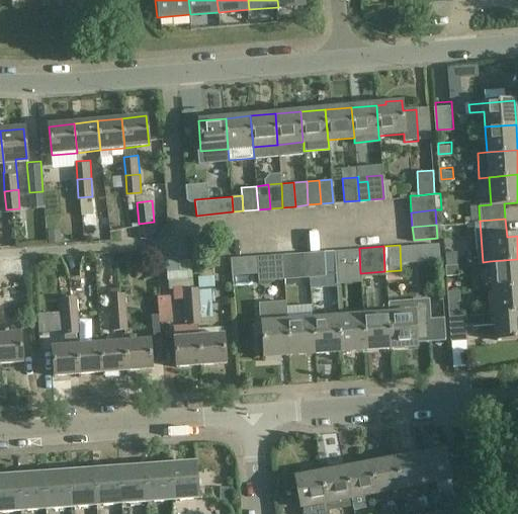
[(359,248),(334,250),(336,274),(360,273),(359,248)]
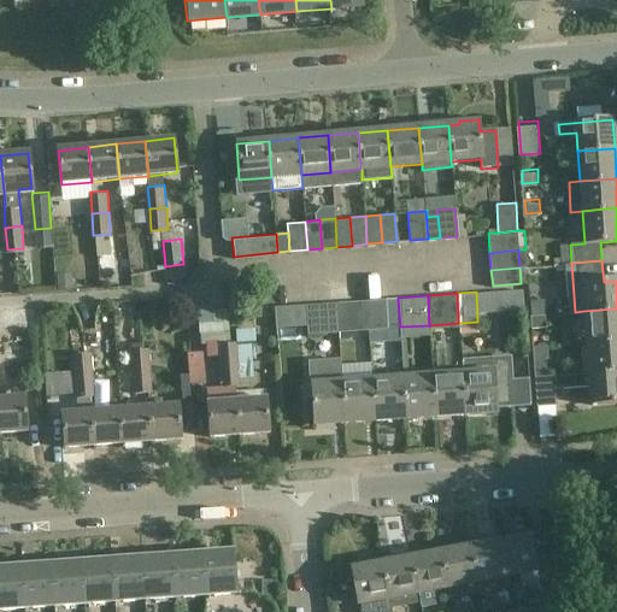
[(400,327),(398,298),(366,300),(369,329),(400,327)]
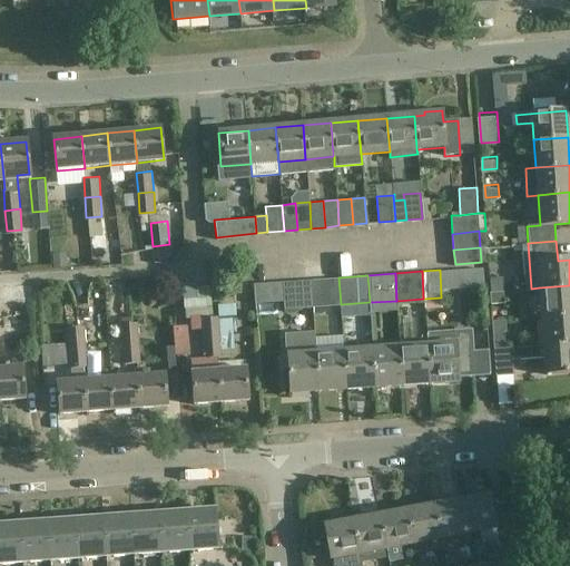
[(338,277),(311,279),(313,306),(341,304),(338,277)]
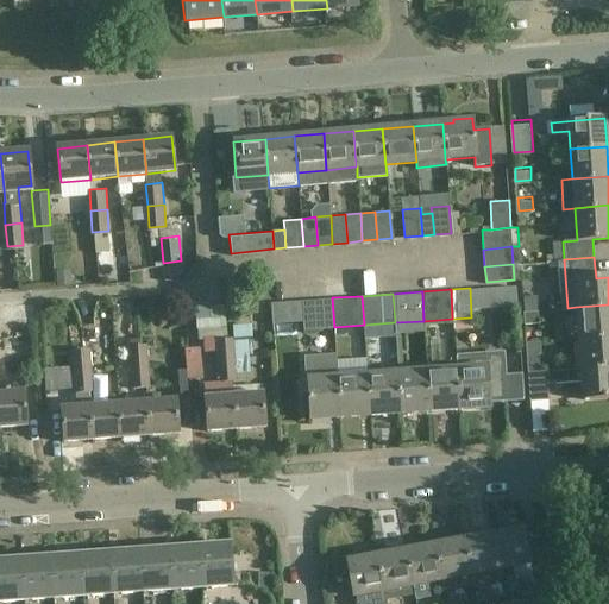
[(334,327),(332,297),(302,300),(303,329),(334,327)]
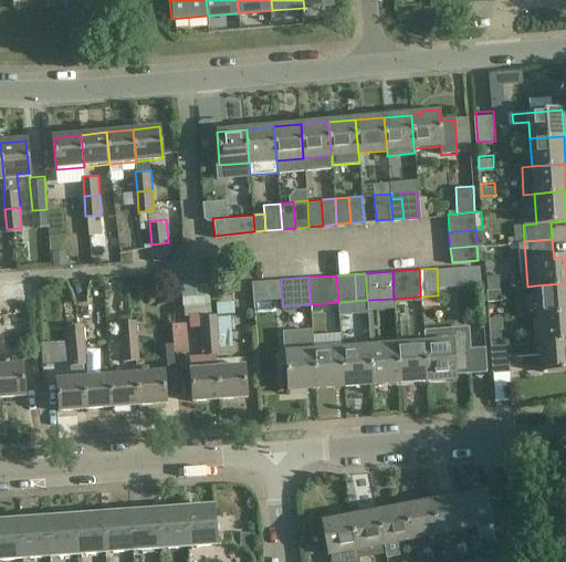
[(565,311),(565,283),(535,285),(537,313),(565,311)]
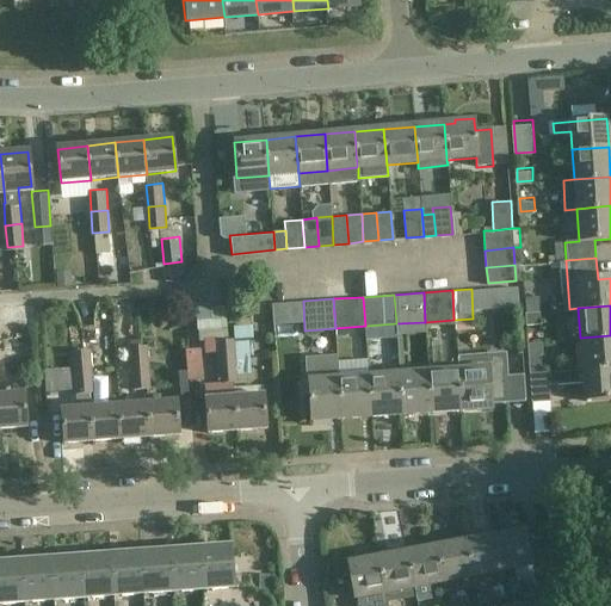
[(543,310),(528,311),(529,325),(543,323),(543,310)]
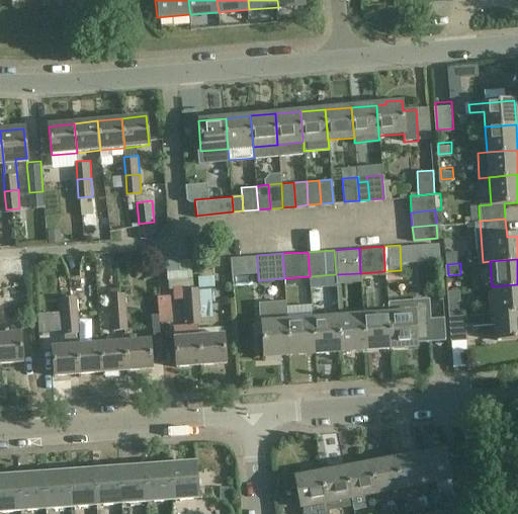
[(71,292),(77,292),(83,291),(81,272),(69,273),(71,292)]
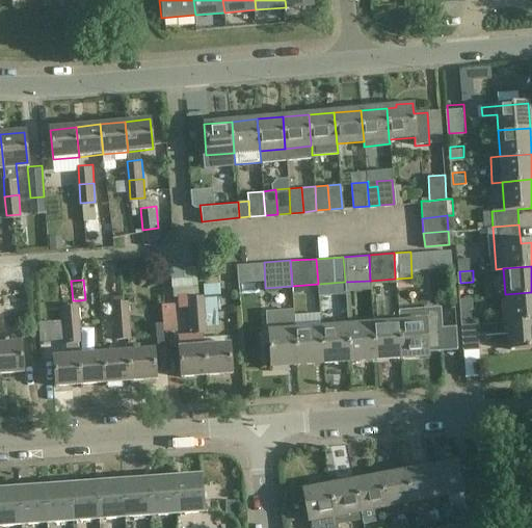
[(531,318),(531,292),(505,294),(507,320),(531,318)]
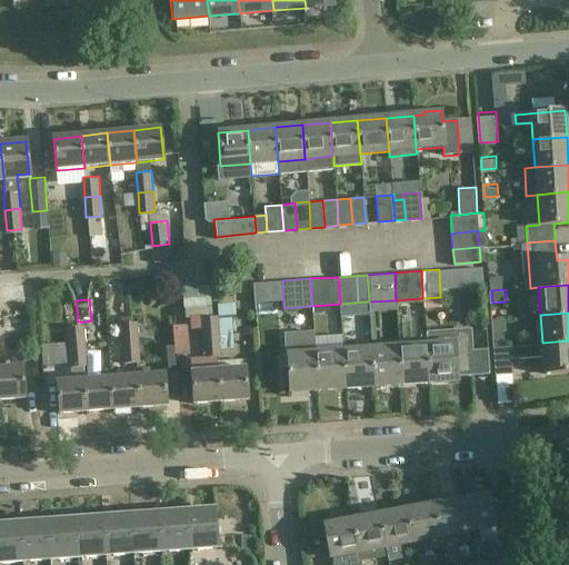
[(202,334),(219,333),(218,315),(201,316),(202,334)]
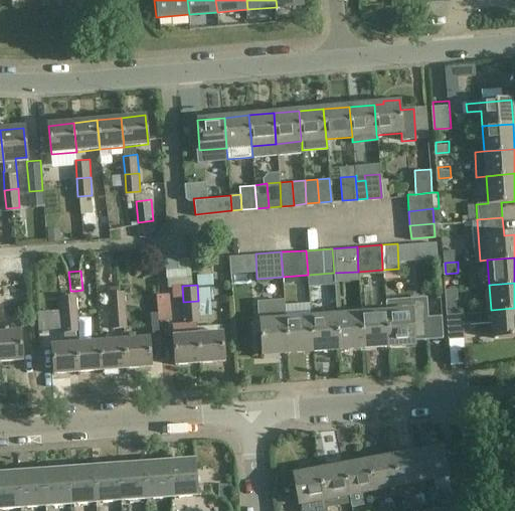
[(112,307),(126,306),(125,288),(110,289),(112,307)]
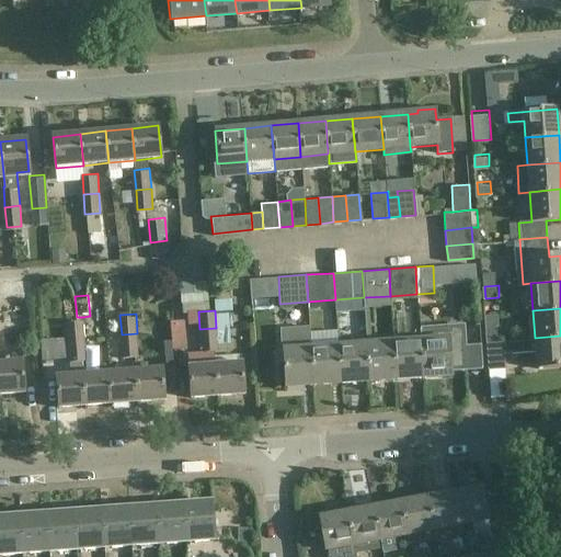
[(500,314),(487,315),(487,325),(501,324),(500,314)]
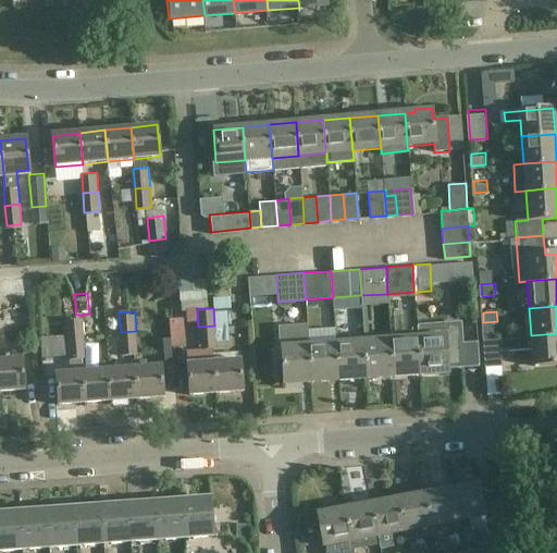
[(172,315),(174,343),(185,343),(183,314),(172,315)]
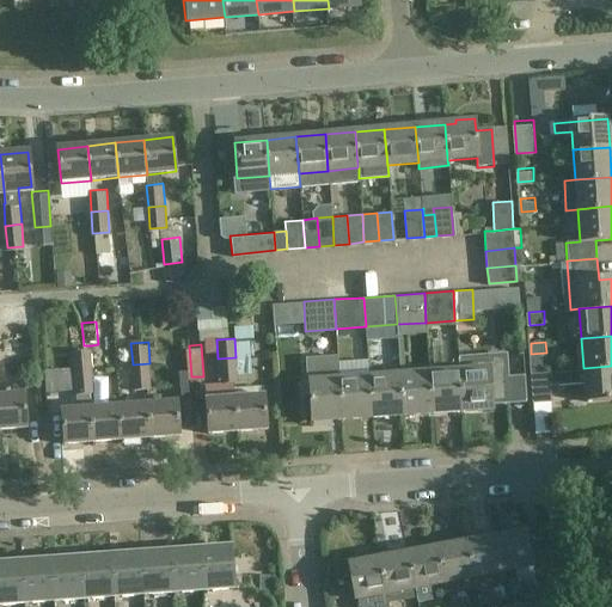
[(91,345),(84,345),(73,347),(74,368),(92,367),(91,345)]
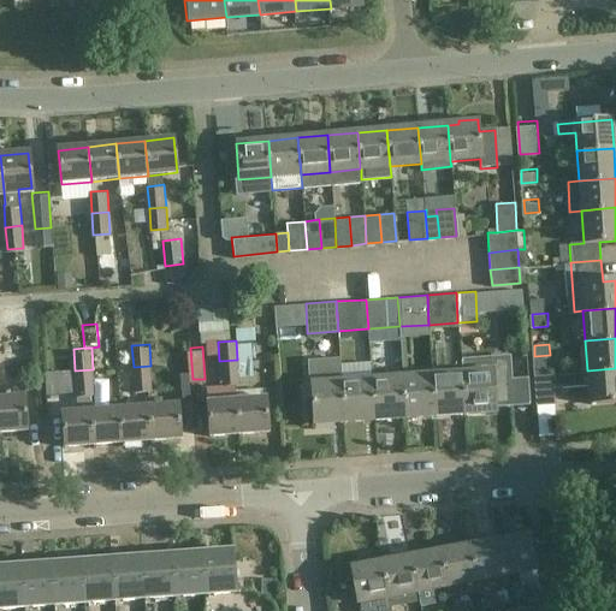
[(491,371),(461,372),(465,415),(495,413),(495,405),(510,404),(508,359),(490,360),(491,371)]
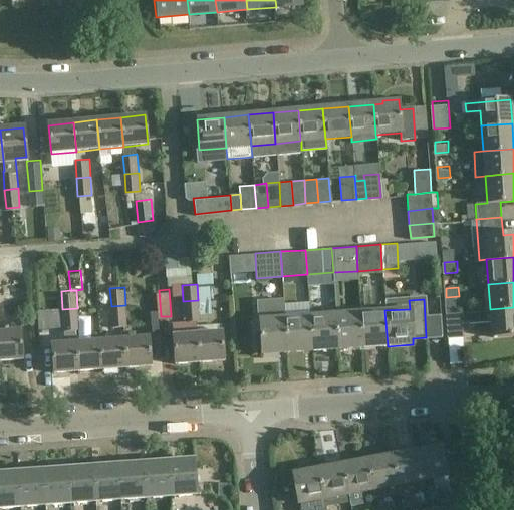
[(198,300),(183,301),(184,318),(200,316),(198,300)]
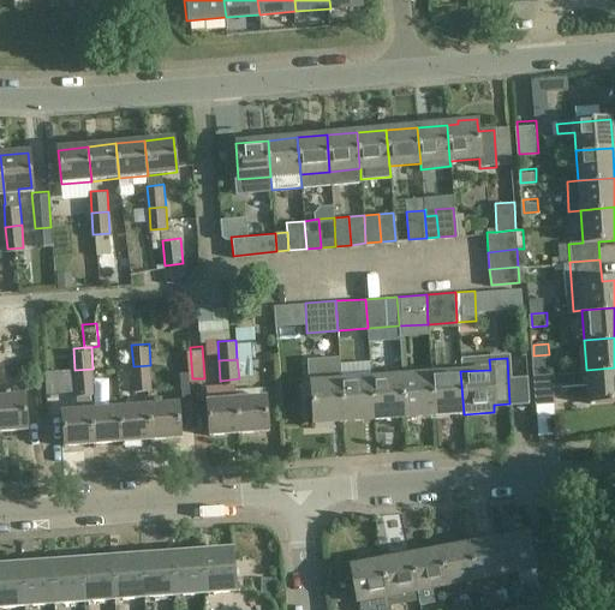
[(45,368),(46,390),(73,389),(71,365),(45,368)]
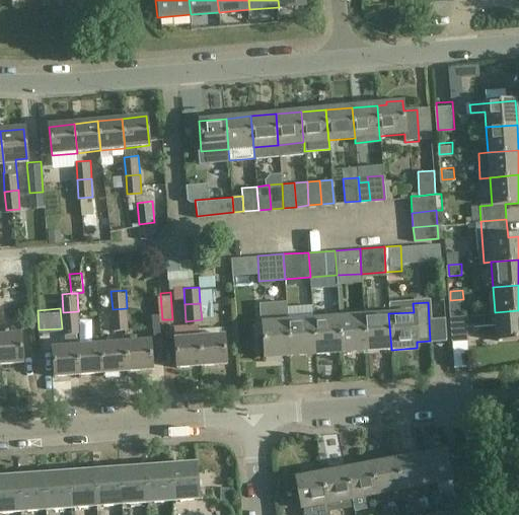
[(129,327),(127,308),(113,309),(114,328),(129,327)]
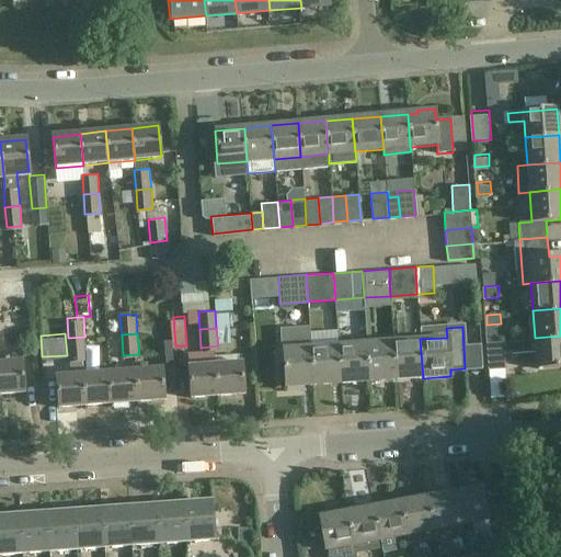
[(560,336),(535,338),(535,339),(487,342),(489,370),(504,368),(504,353),(536,351),(537,368),(560,366),(560,336)]
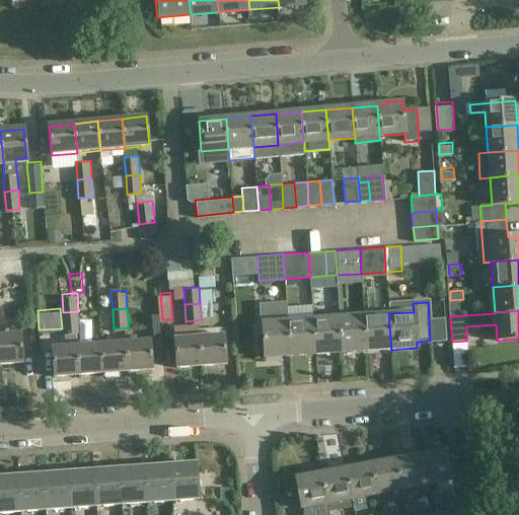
[(78,311),(63,312),(64,330),(77,330),(79,330),(78,311)]
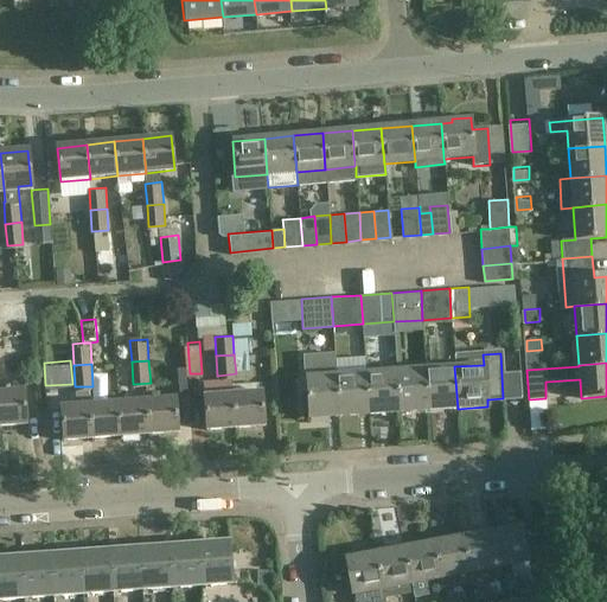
[(340,416),(337,375),(337,366),(306,369),(307,377),(306,377),(308,418),(340,416)]
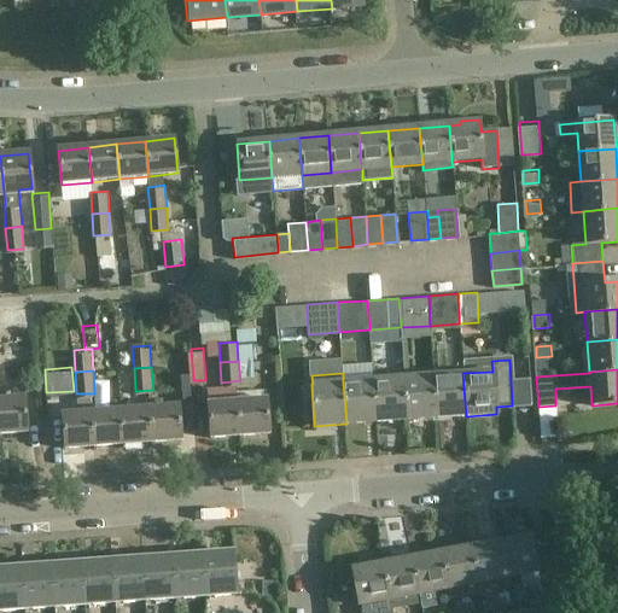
[(466,416),(462,373),(433,375),(436,418),(466,416)]
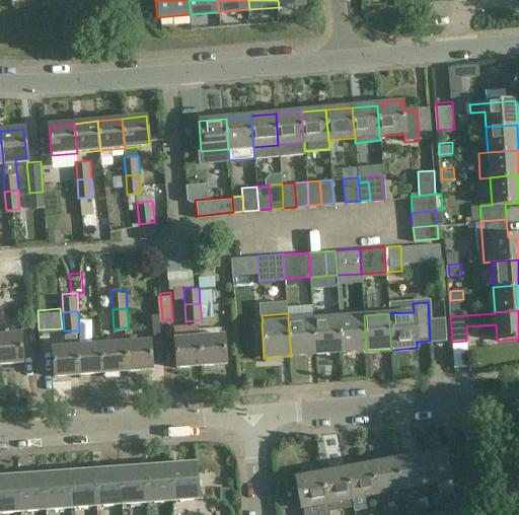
[(364,315),(339,317),(342,353),(366,351),(364,315)]
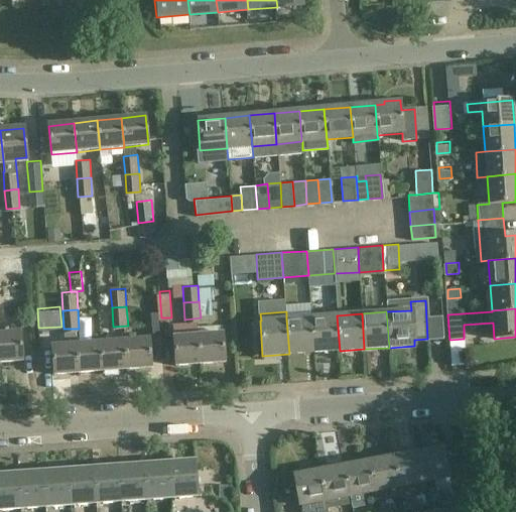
[(337,315),(311,316),(313,353),(340,351),(337,315)]
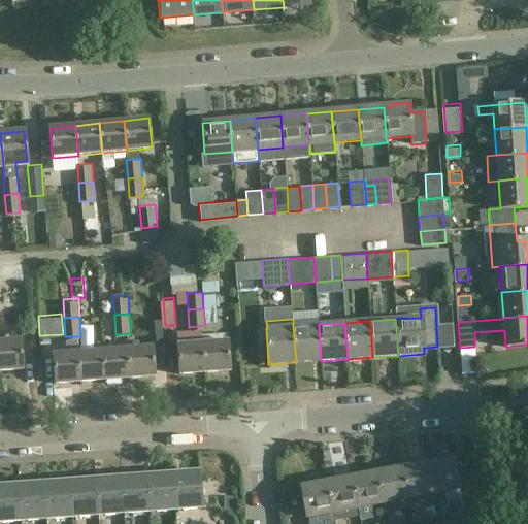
[(319,324),(293,326),(296,362),(321,361),(319,324)]
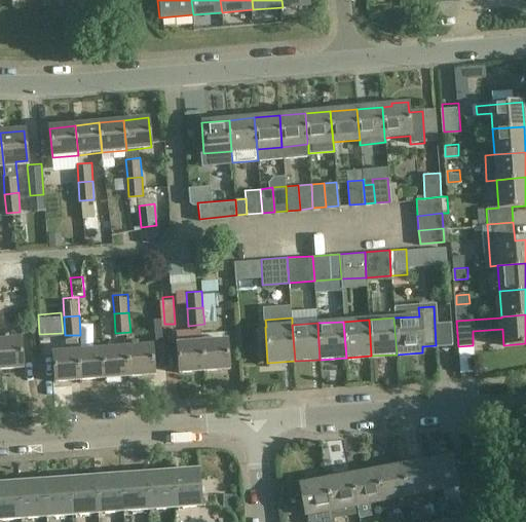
[(204,324),(188,326),(176,326),(179,373),(204,371),(202,341),(201,329),(204,329),(204,324)]
